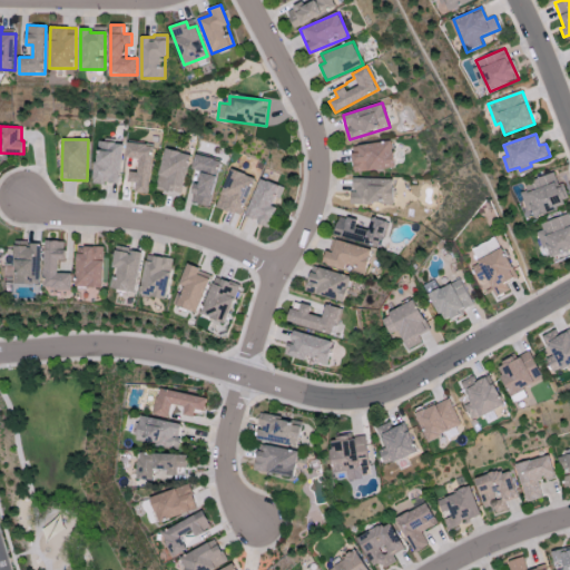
[(354,174),(395,167),(391,140),(357,146),(359,153),(351,154),(354,174)]
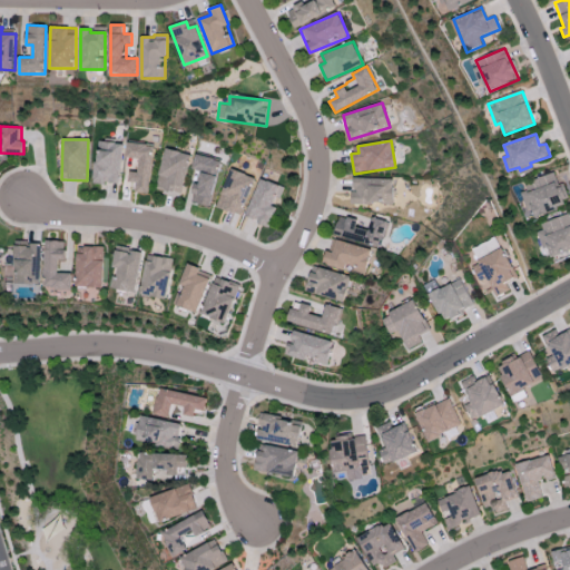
[(121,143),(96,141),(94,183),(119,184),(121,143)]
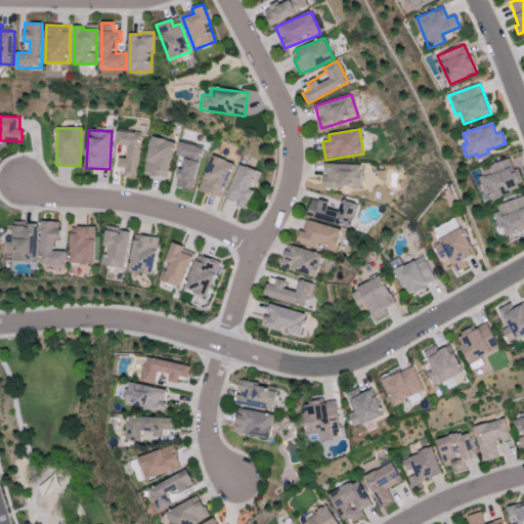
[(140,132),(116,131),(116,145),(127,146),(127,159),(120,158),(119,176),(137,177),(140,132)]
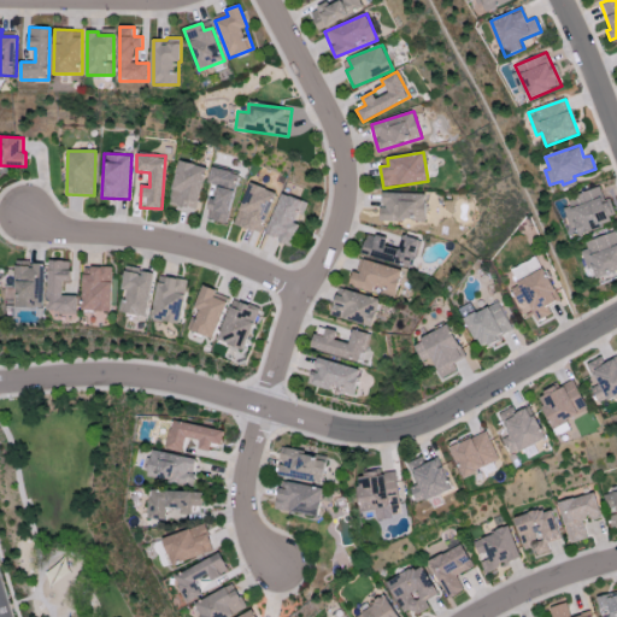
[(169,203),(197,209),(206,168),(177,160),(169,203)]
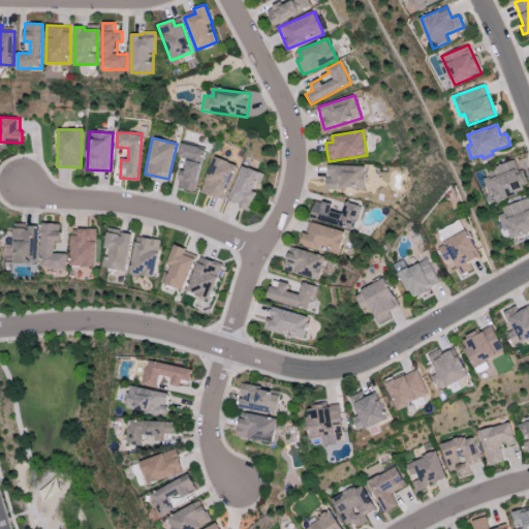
[(178,157),(184,158),(177,187),(194,191),(204,149),(181,144),(178,157)]
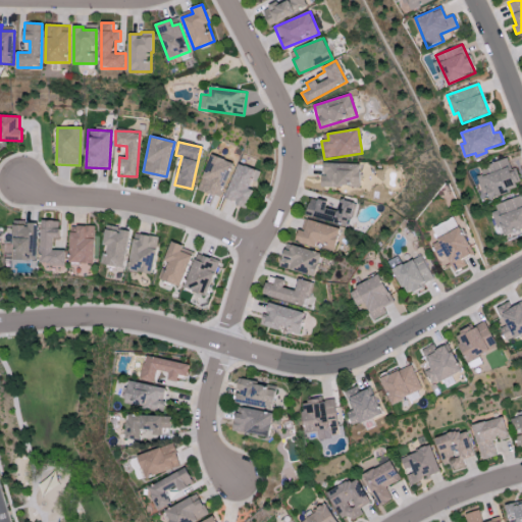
[(198,189),(220,198),(233,163),(211,154),(198,189)]
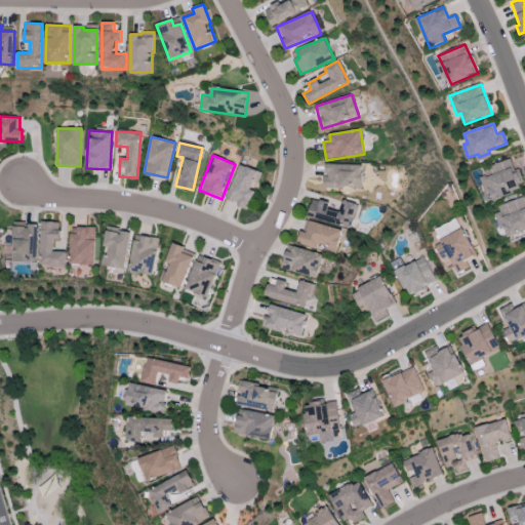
[(524,187),(519,168),(514,170),(510,159),(482,168),(485,175),(482,176),(490,199),(524,187)]
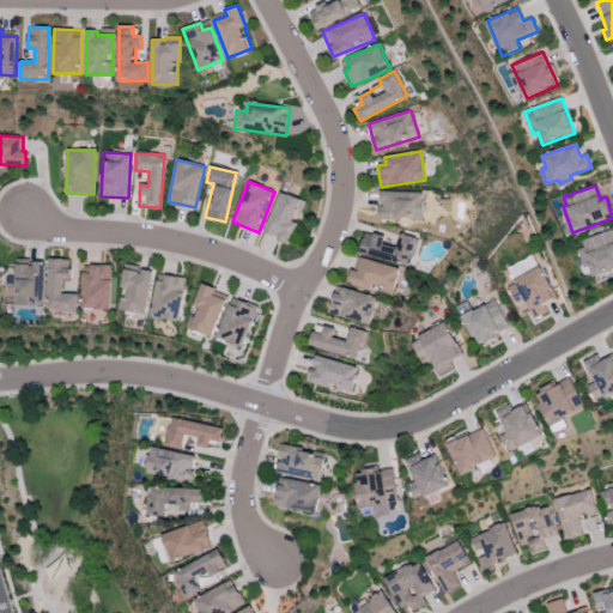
[(424,193),(378,190),(377,219),(423,220),(424,193)]
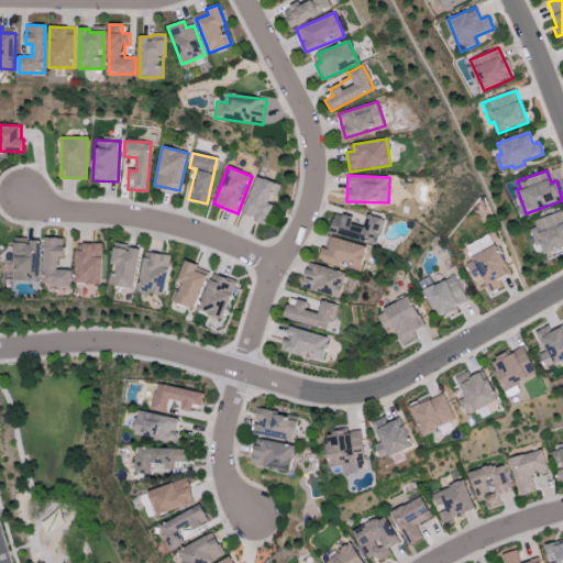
[(271,203),(278,185),(256,176),(241,214),(264,223),(273,203),(271,203)]
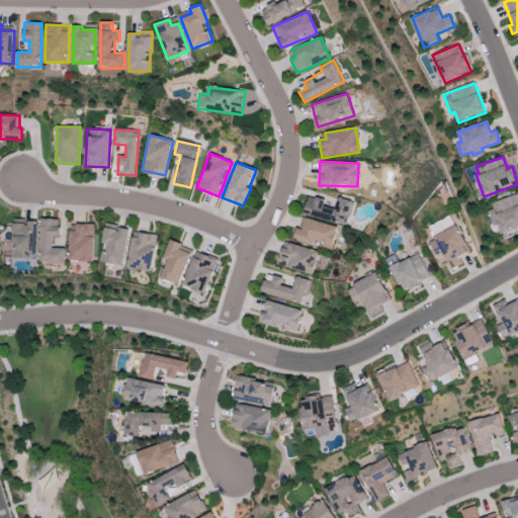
[(304,212),(345,225),(352,201),(337,197),(335,204),(329,202),(329,200),(309,194),(304,212)]
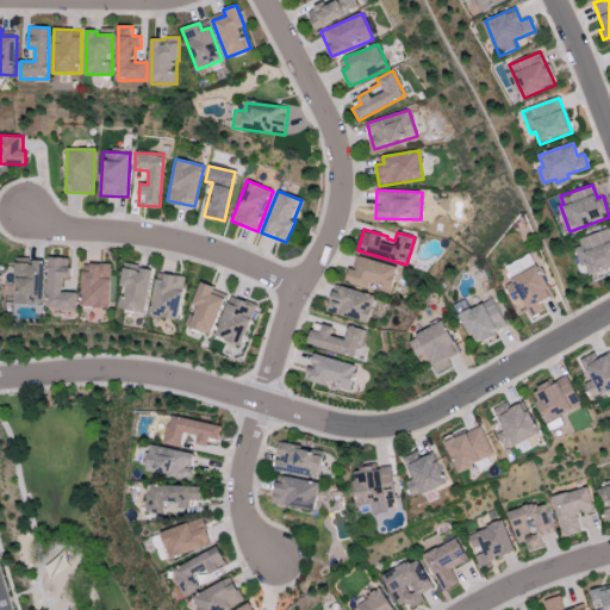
[(590,275),(609,268),(609,231),(609,230),(574,240),(582,265),(586,263),(590,275)]
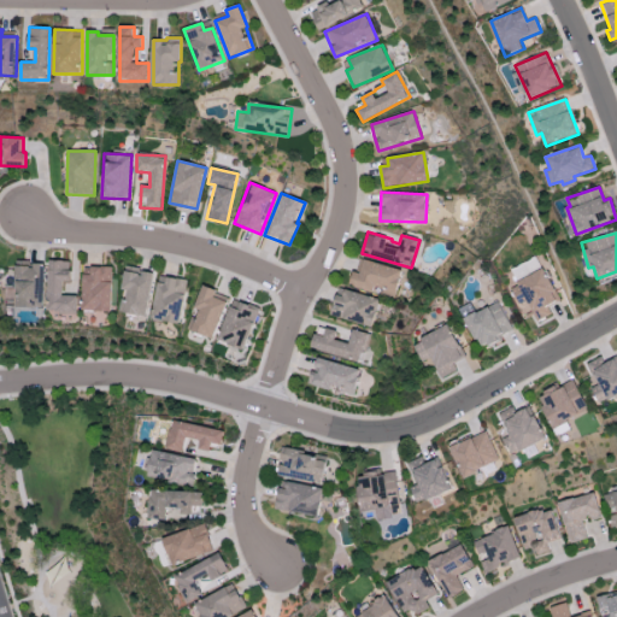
[(403,270),(364,259),(359,274),(353,272),(351,283),(395,297),(403,270)]
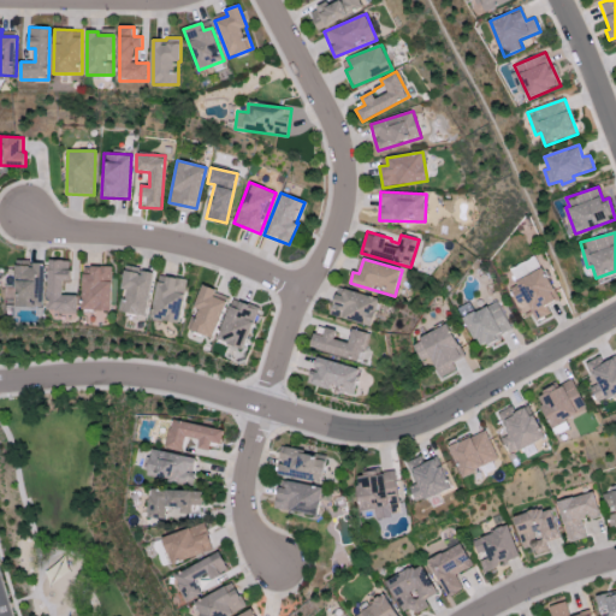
[(63,280),(71,280),(71,260),(48,260),(48,312),(77,313),(77,296),(63,296),(63,280)]
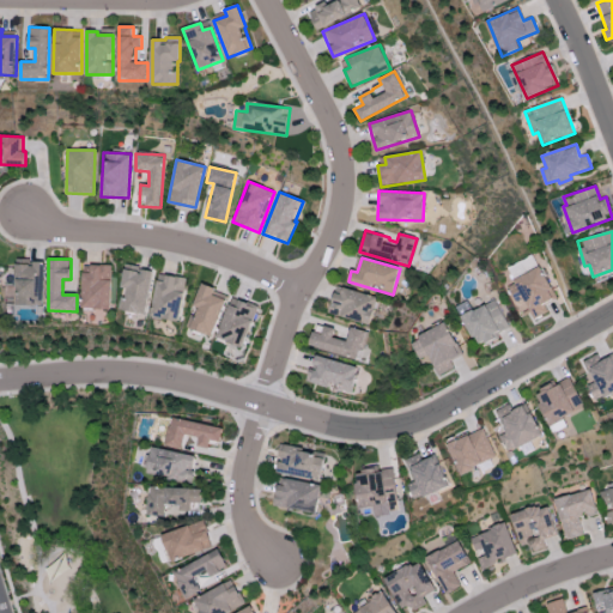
[(14,265),(13,305),(43,307),(44,262),(35,261),(34,266),(14,265)]
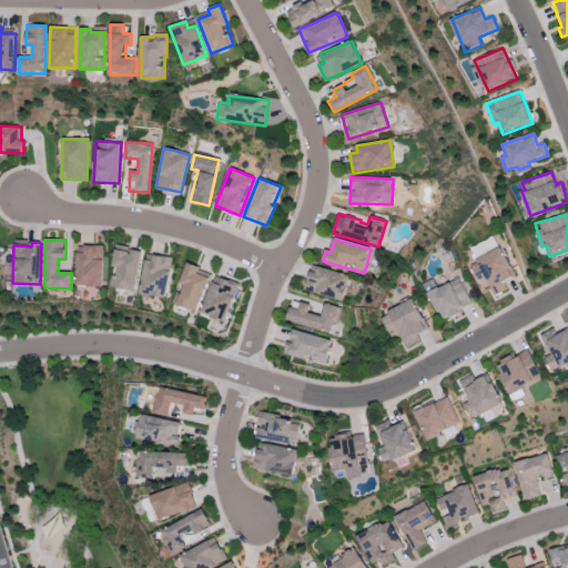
[(77,253),(75,286),(102,286),(103,245),(84,245),(83,253),(77,253)]
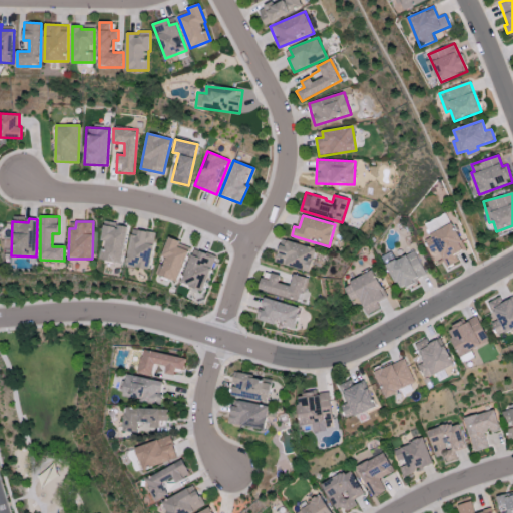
[(98,259),(121,264),(128,226),(117,225),(117,223),(105,221),(98,259)]
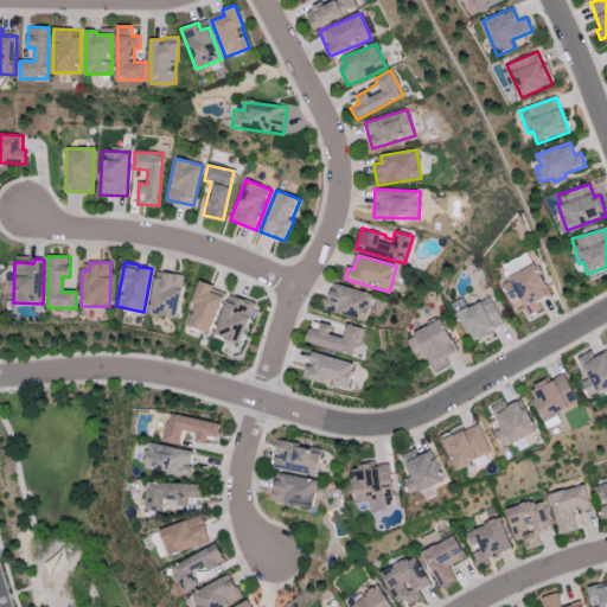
[(500,282),(516,311),(523,307),(528,317),(542,308),(538,301),(551,295),(535,264),(500,282)]
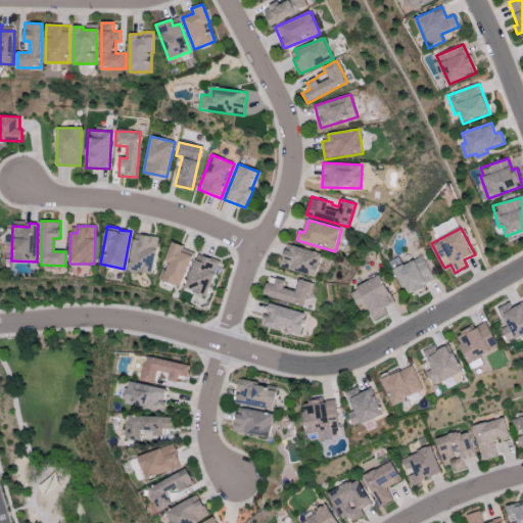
[(159,238),(136,233),(129,270),(151,275),(159,238)]
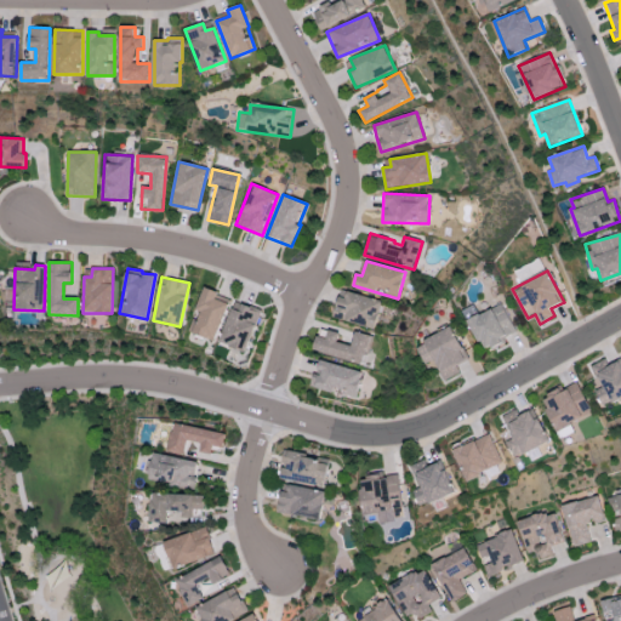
[(217,339),(227,301),(216,297),(217,291),(203,288),(197,311),(200,311),(194,332),(217,339)]
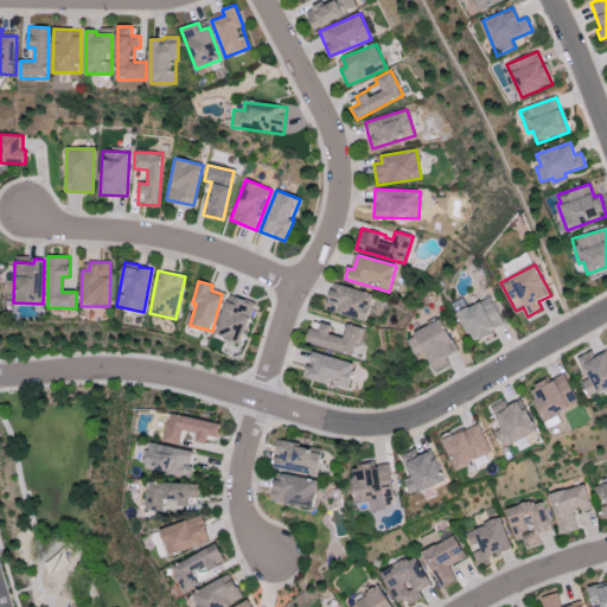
[(325,312),(368,320),(372,293),(330,286),(325,312)]
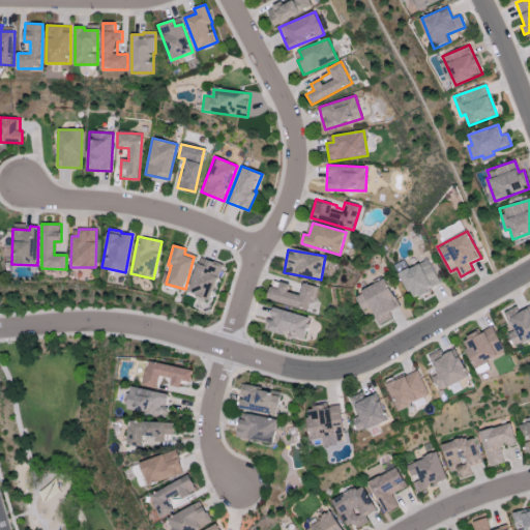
[(222,266),(198,259),(187,293),(211,300),(222,266)]
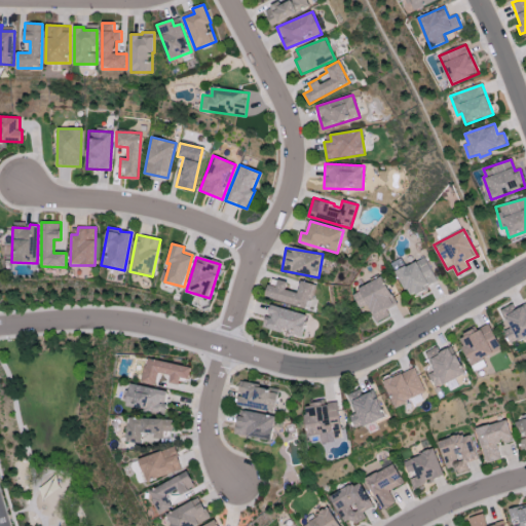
[(398,269),(407,296),(437,285),(427,258),(398,269)]
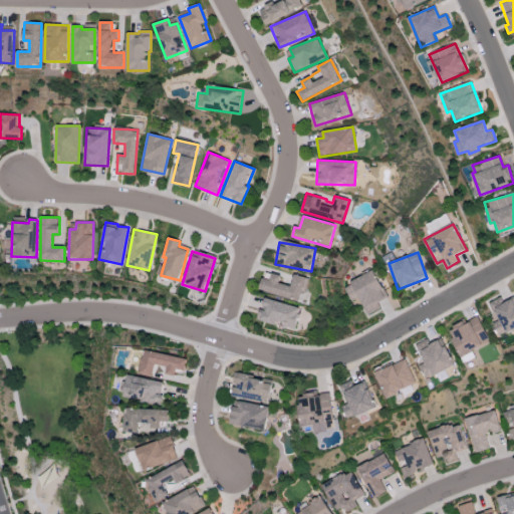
[(259,289),(301,301),(307,278),(293,274),(290,285),(279,283),(281,276),(264,271),(259,289)]
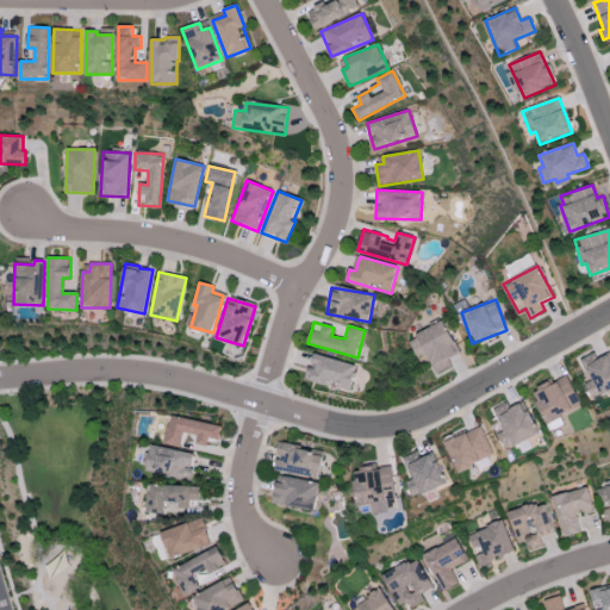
[(459,354),(446,323),(409,337),(417,358),(427,353),(436,374),(452,367),(448,359),(459,354)]
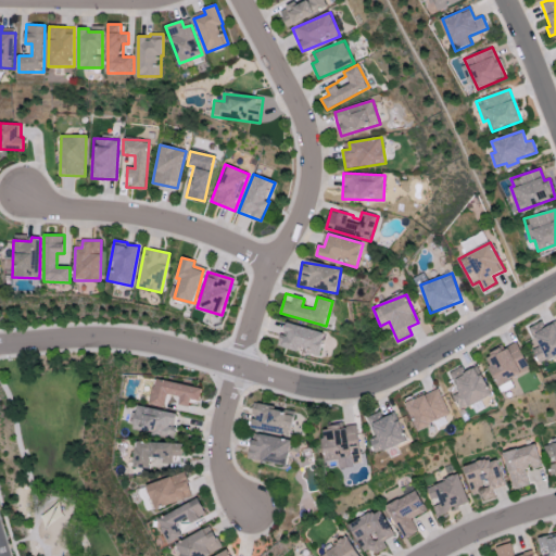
[(278,346),(317,357),(324,332),(285,321),(278,346)]
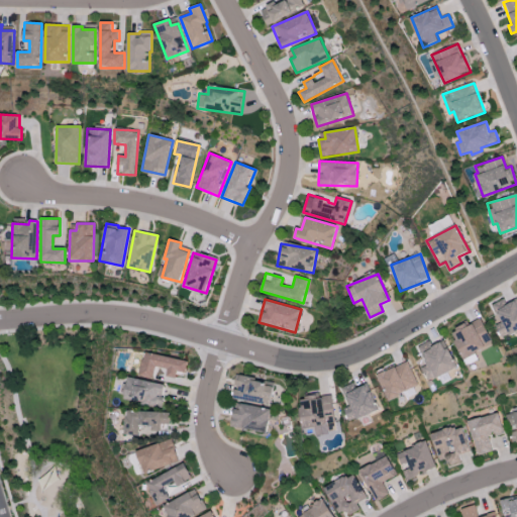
[(451,331),(463,358),(494,345),(481,318),(451,331)]
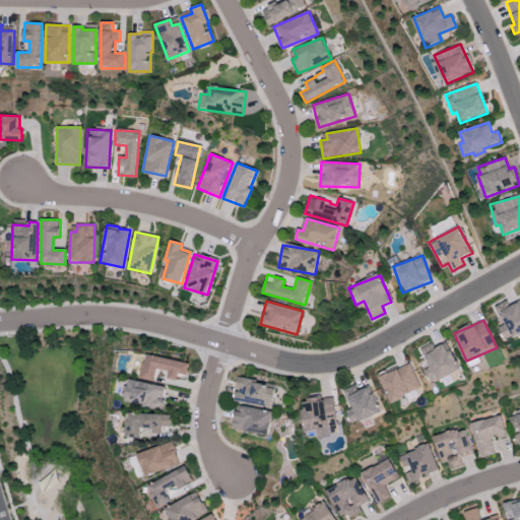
[(425,354),(431,367),(425,370),(431,384),(459,371),(447,343),(425,354)]
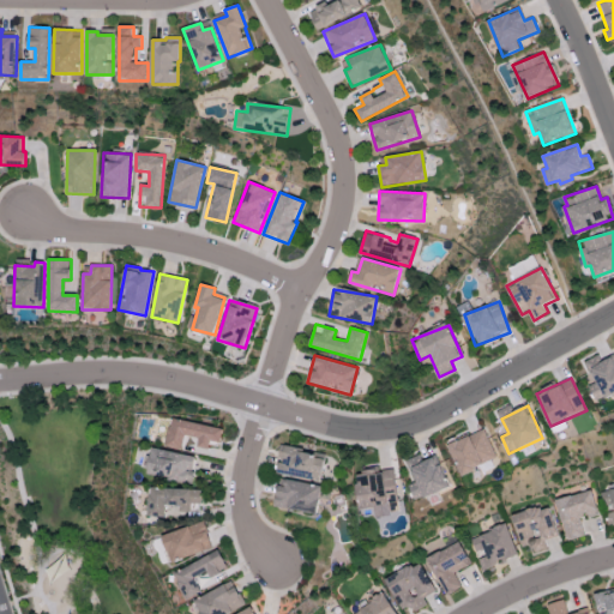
[(168,446),(184,450),(186,435),(200,438),(198,447),(209,449),(211,441),(221,443),(223,428),(173,419),(168,446)]
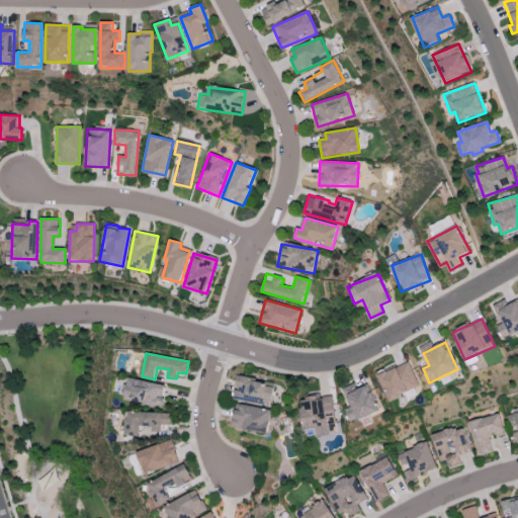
[(378,374),(389,401),(419,389),(410,363),(378,374)]
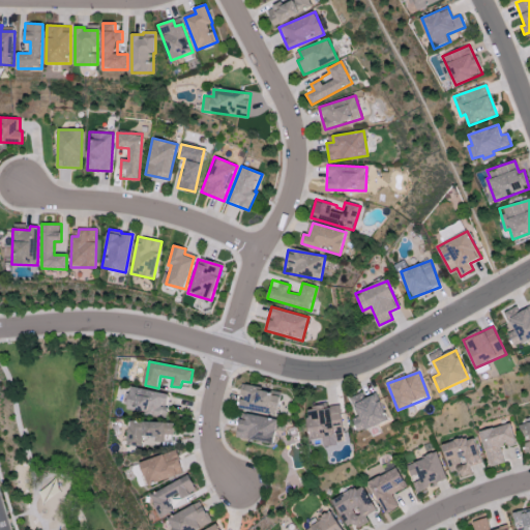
[(169,394),(131,386),(127,409),(165,416),(169,394)]
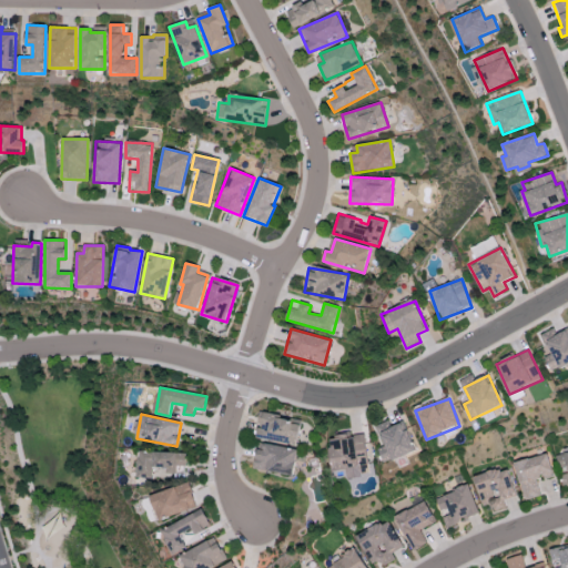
[(259,414),(255,438),(296,445),(300,421),(259,414)]
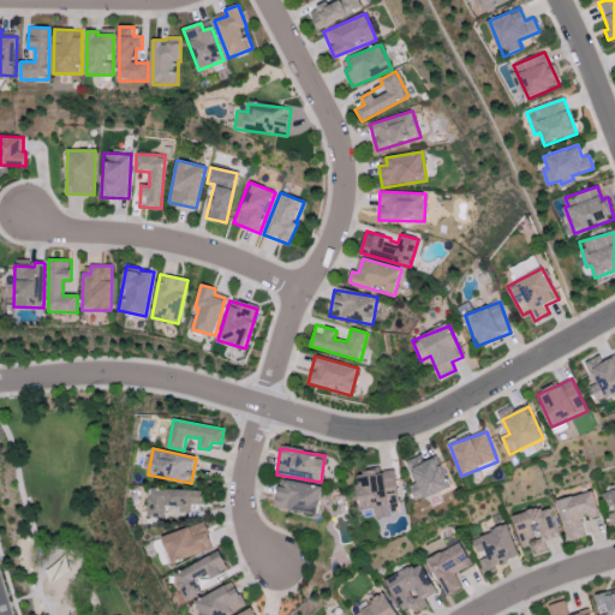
[(417,502),(451,488),(437,458),(412,469),(418,483),(411,485),(417,502)]
